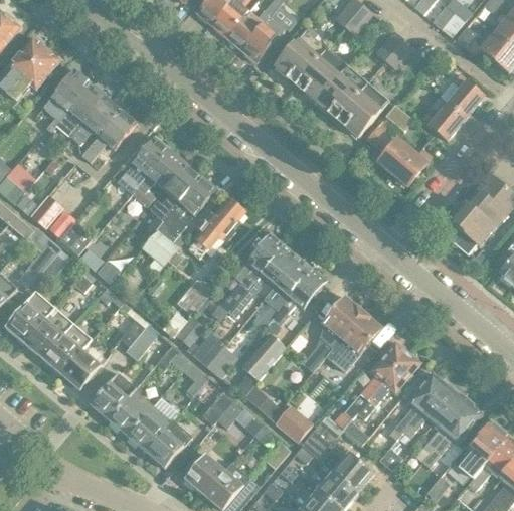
[(208,0),(197,14),(211,26),(233,0),(208,0)]
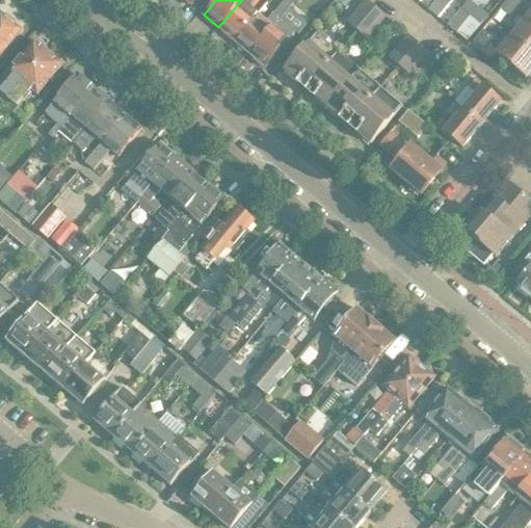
[(241,0),(218,27),(234,40),(258,12),(248,5),(253,0),(241,0)]
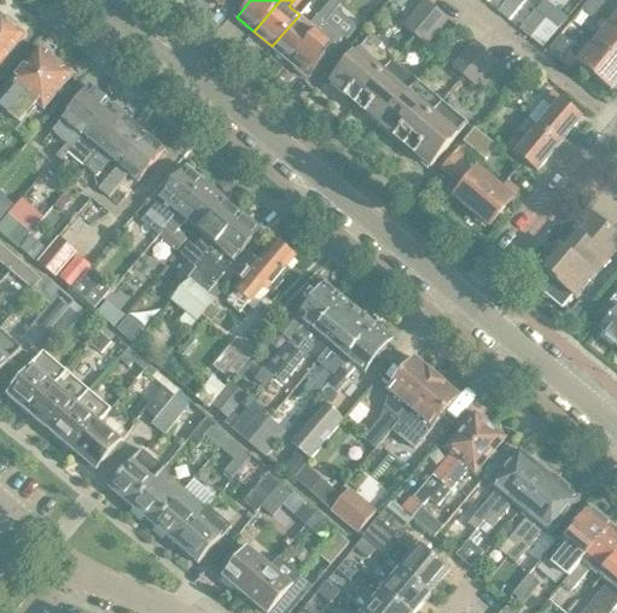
[(300,15),(272,46),(290,60),(333,10),(339,3),(337,0),(330,0),(310,23),(300,15)]
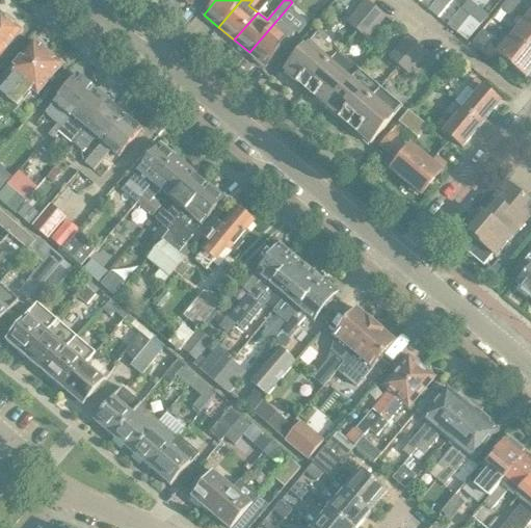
[(357,27),(375,5),(369,0),(363,0),(347,19),(357,27)]
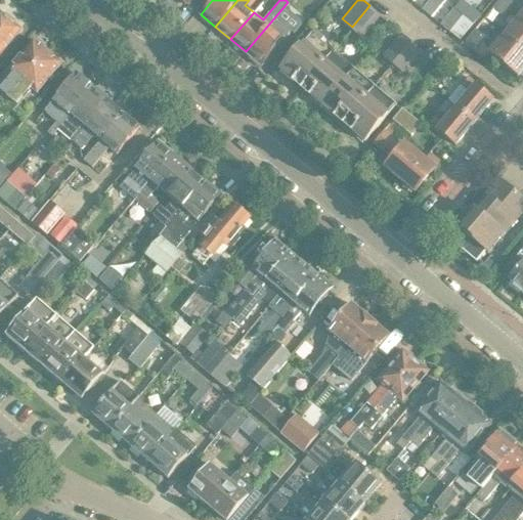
[(430,14),(442,0),(426,0),(421,6),(430,14)]
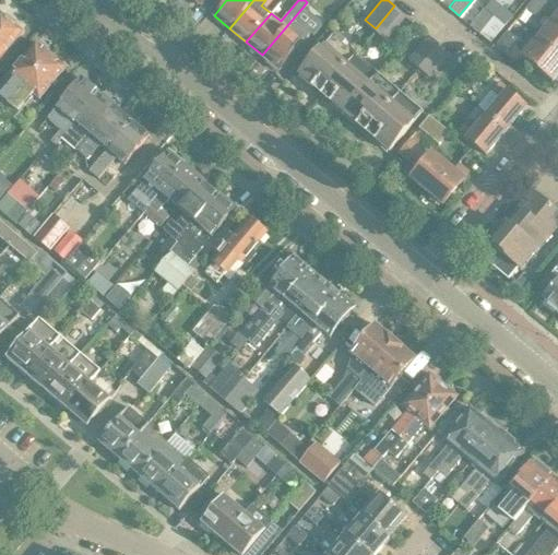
[(536,15),(548,0),(531,0),(525,7),(536,15)]
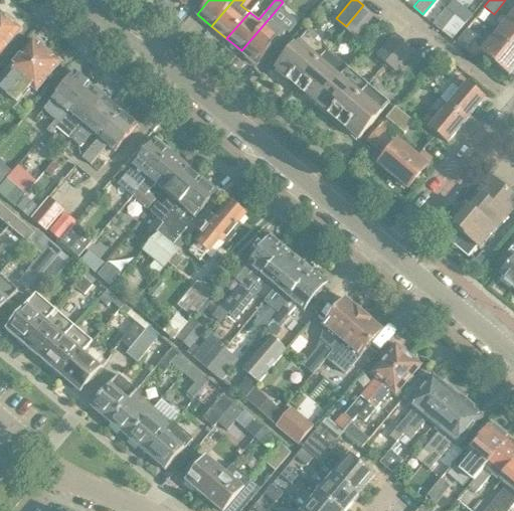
[(363,5),(346,26),(356,34),(373,13),(363,5)]
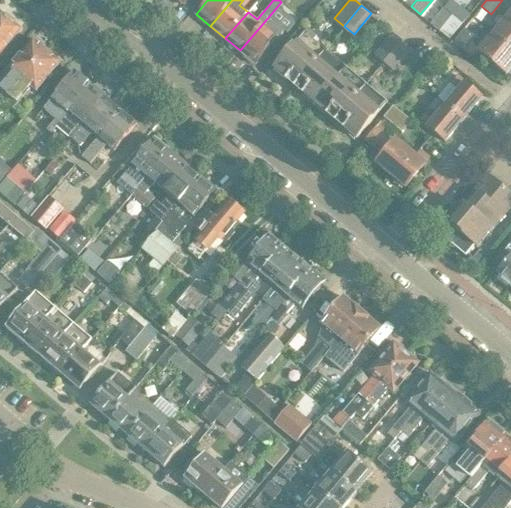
[(438,29),(452,13),(442,5),(429,21),(438,29)]
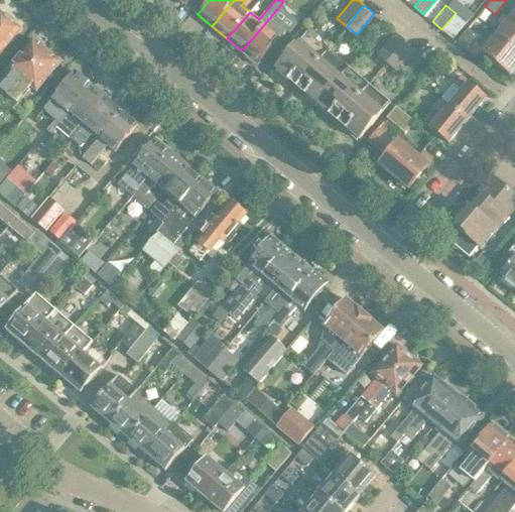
[(278,8),(242,50),(257,64),(285,28),(275,20),(282,11),(278,8)]
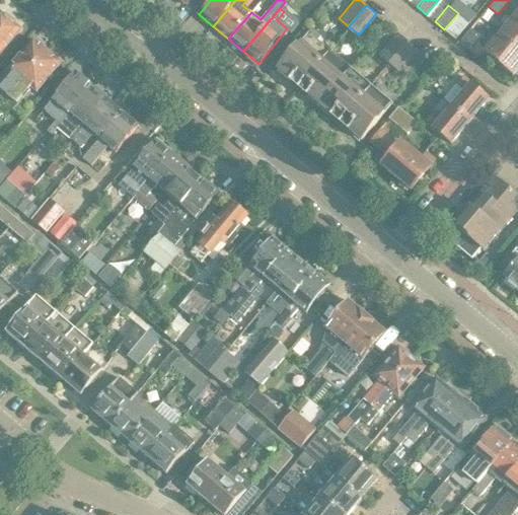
[(0,51),(20,27),(13,21),(14,19),(5,12),(3,13),(0,10),(0,51)]
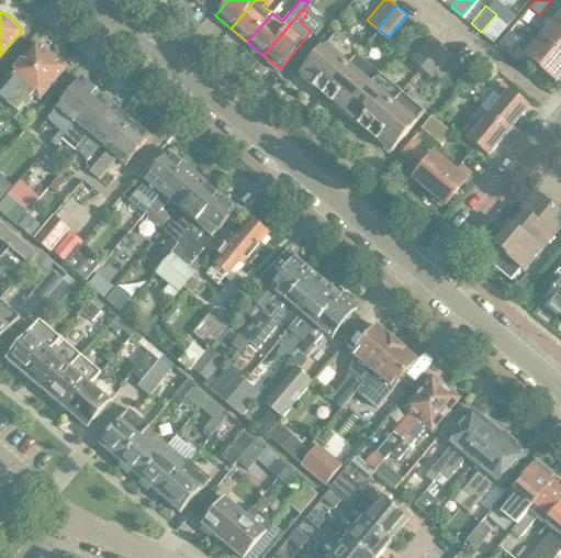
[(540,35),(560,53),(560,20),(557,17),(540,35)]
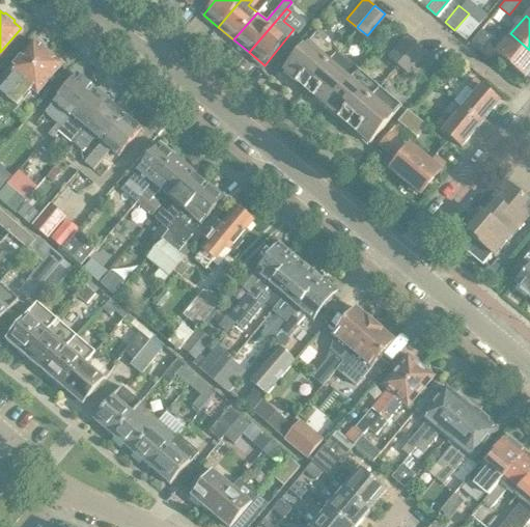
[(480,50),(491,36),(481,28),(470,42),(480,50)]
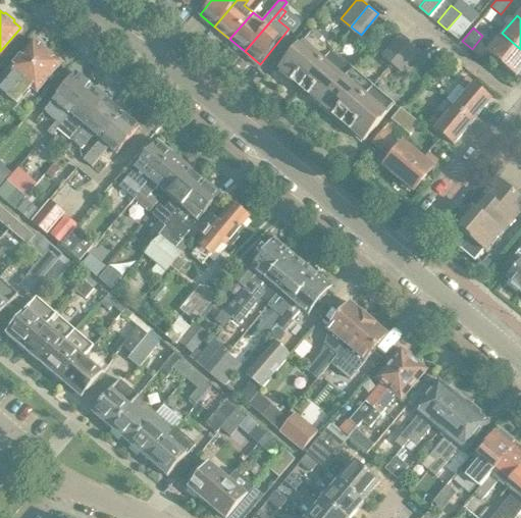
[(300,87),(331,49),(311,32),(279,69),(300,87)]
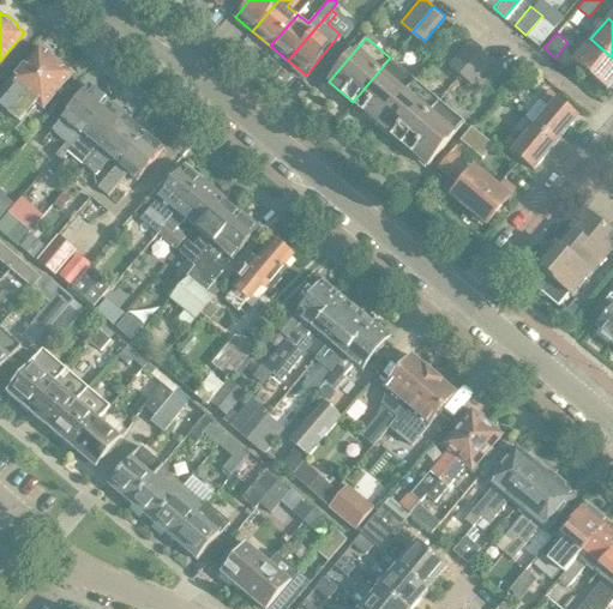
[(462,72),(482,48),(470,37),(450,62),(462,72)]
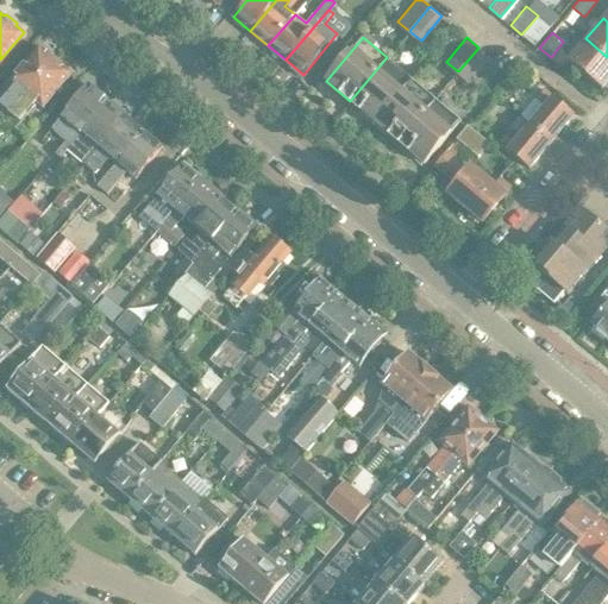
[(568,58),(601,87),(607,79),(607,57),(585,38),(568,58)]
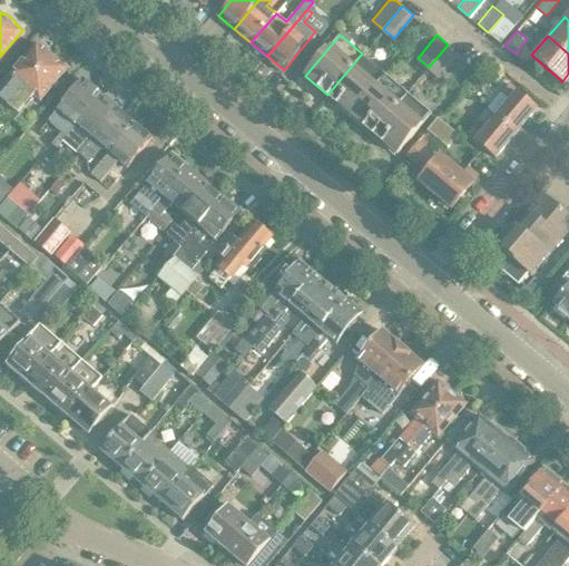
[(10,104),(51,54),(47,50),(48,48),(42,44),(41,45),(37,41),(0,86),(0,107),(5,110),(10,104)]
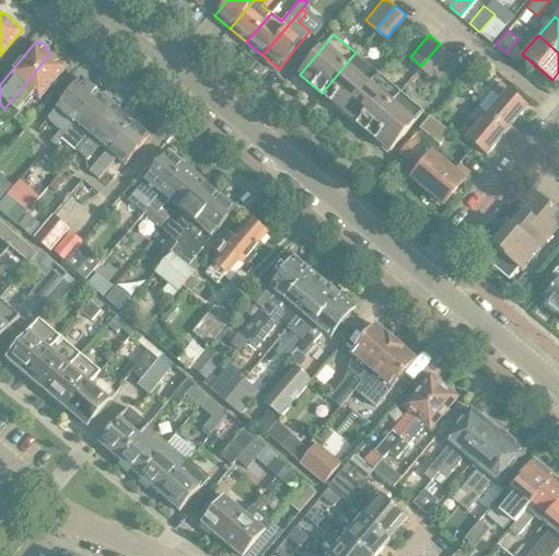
[(440,44),(421,66),(431,74),(450,51),(440,44)]
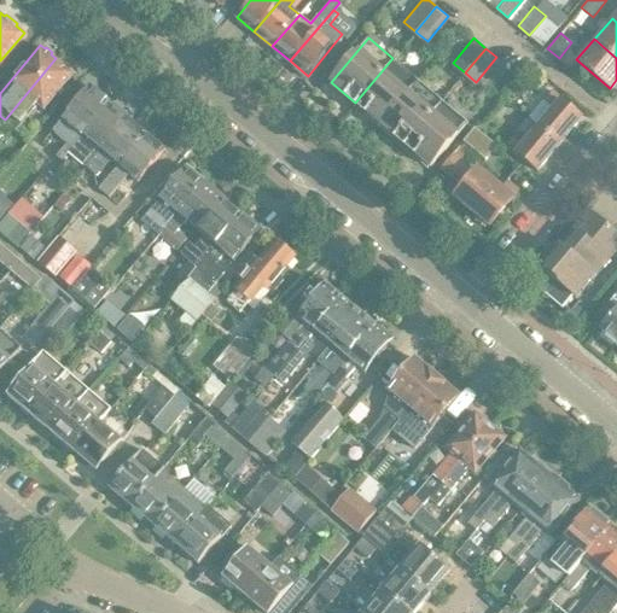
[(56,58),(11,112),(22,121),(36,103),(42,107),(71,73),(67,69),(69,66),(62,60),(60,62),(56,58)]
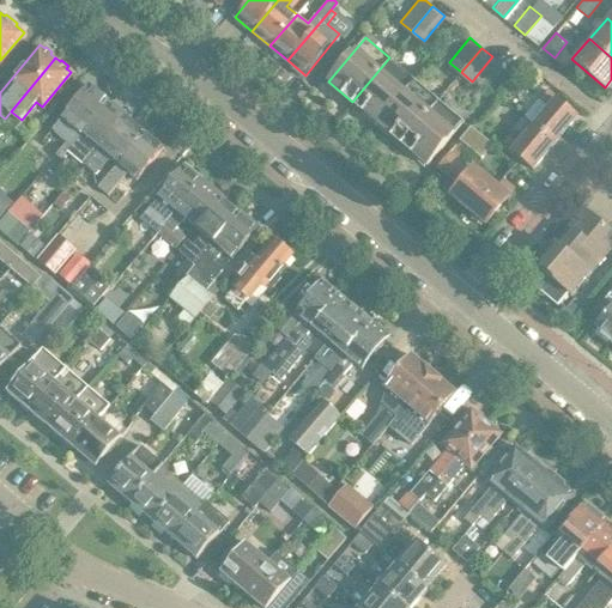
[(389,58),(352,102),(377,122),(414,78),(389,58)]
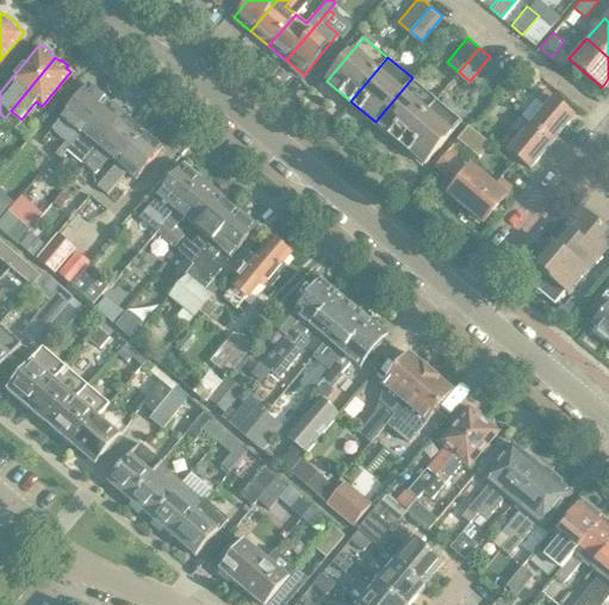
[(412,78),(376,122),(401,142),(436,98),(412,78)]
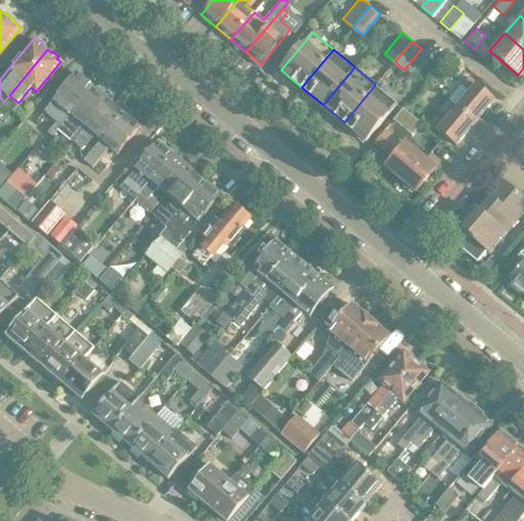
[(69,113),(70,114),(92,85),(77,72),(53,99),(44,111),(56,120),(47,130),(51,134),(69,113)]
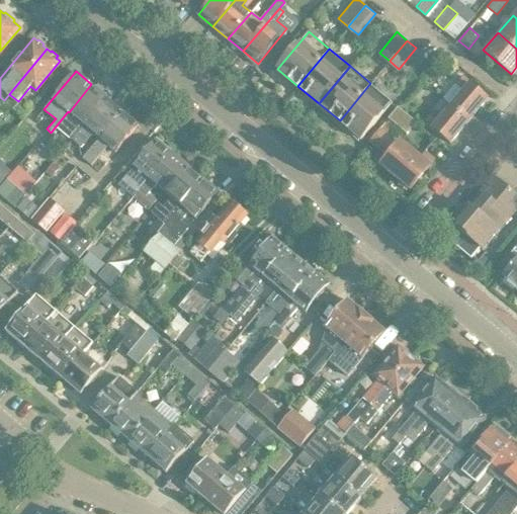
[(450,104),(467,119),(487,97),(470,84),(471,83),(462,75),(455,82),(463,89),(450,104)]
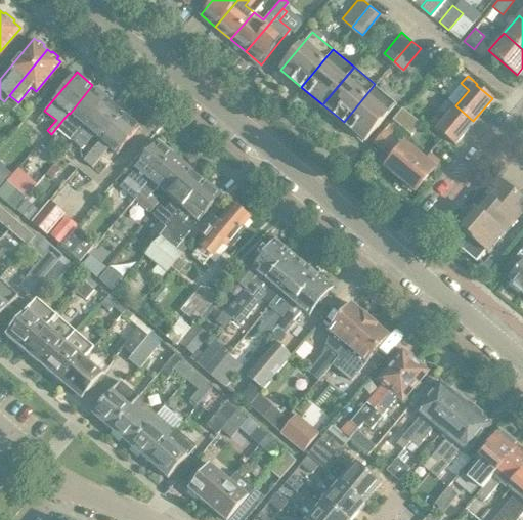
[(375,84),(344,122),(364,140),(396,101),(375,84)]
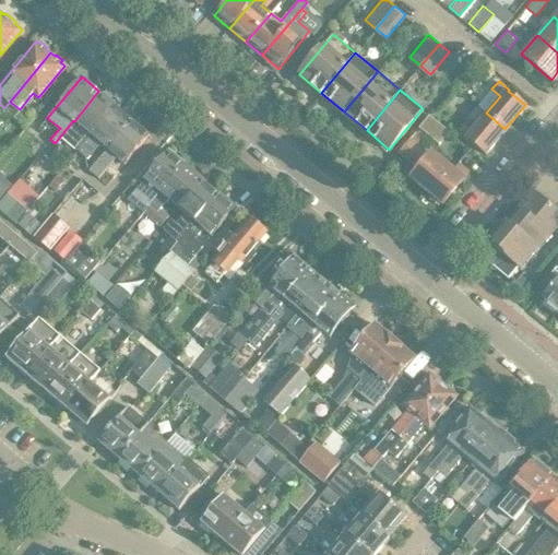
[(78,150),(116,105),(98,91),(74,121),(81,127),(68,142),(78,150)]
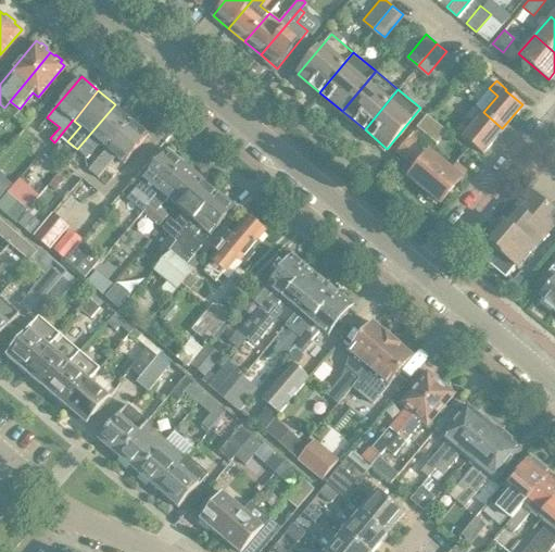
[(115,104),(77,149),(86,157),(99,141),(106,148),(131,117),(115,104)]
